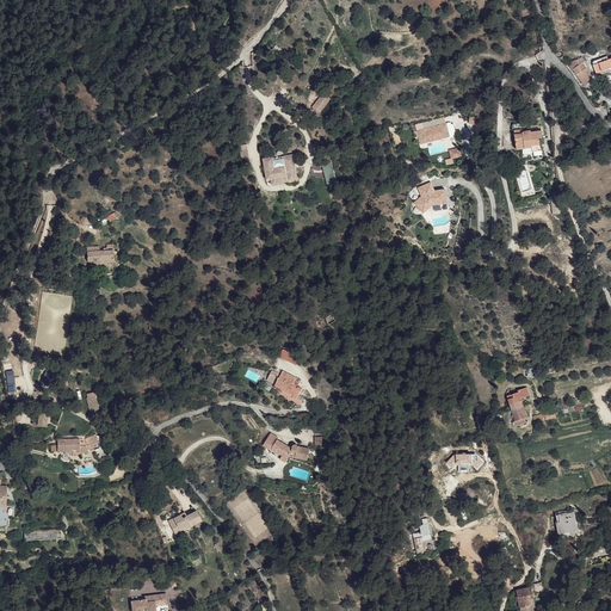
[(610,57),(593,66),(599,79),(610,73),(610,57)]
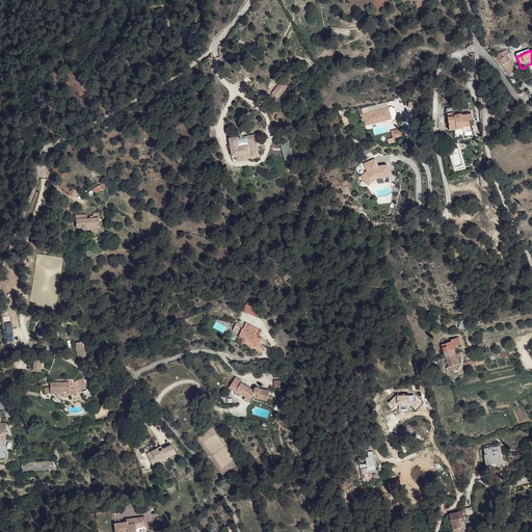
[(502,52),(495,56),(498,61),(499,60),(503,65),(502,65),(506,71),(513,65),(509,60),(510,59),(507,54),(505,56),(502,52)]
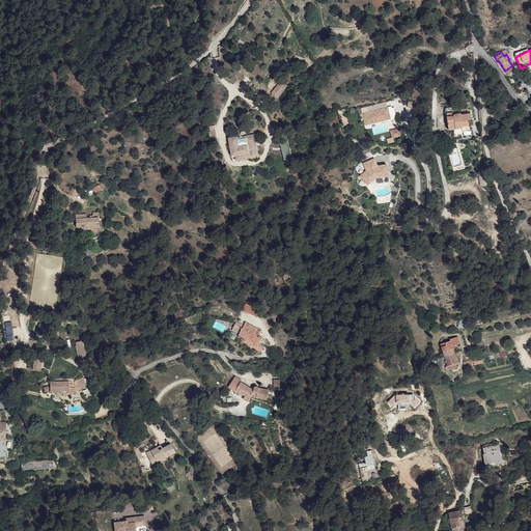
[(283,91),(288,86),(281,80),(276,85),(283,91)]
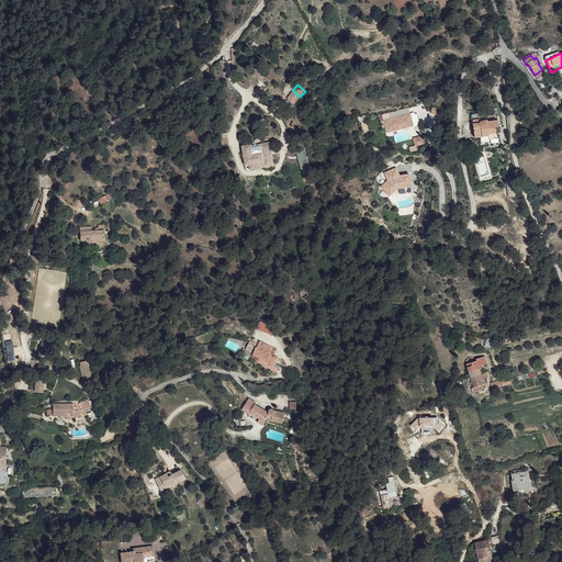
[(434,94),(433,107),(445,108),(446,94),(434,94)]
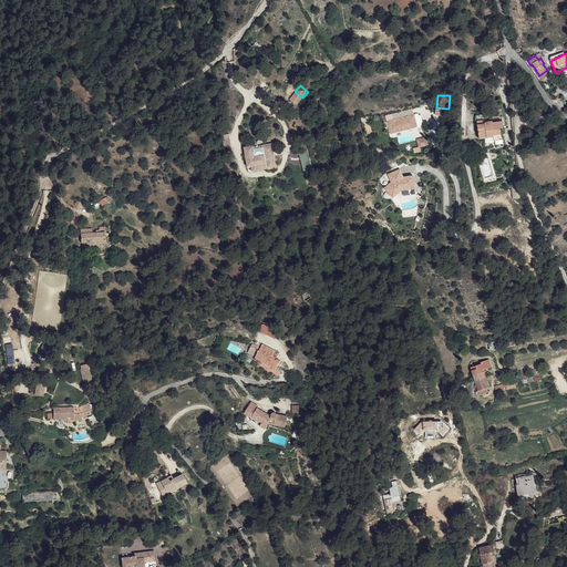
[(387,122),(389,126),(390,134),(416,126),(413,114),(387,122)]
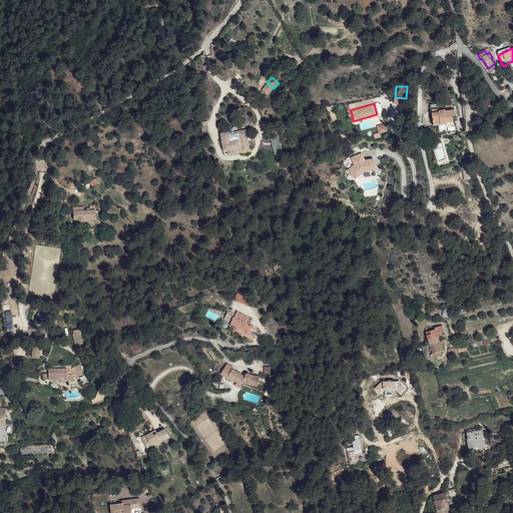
[(432,109),(434,125),(438,125),(447,123),(447,127),(455,126),(454,116),(456,116),(455,110),(446,111),(446,110),(439,110),(438,108),(432,109)]
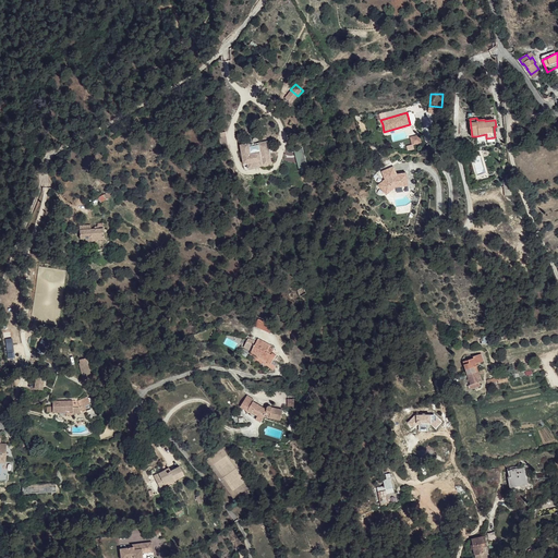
[(486,134),(476,136),(477,144),(487,142),(486,138),(486,134)]
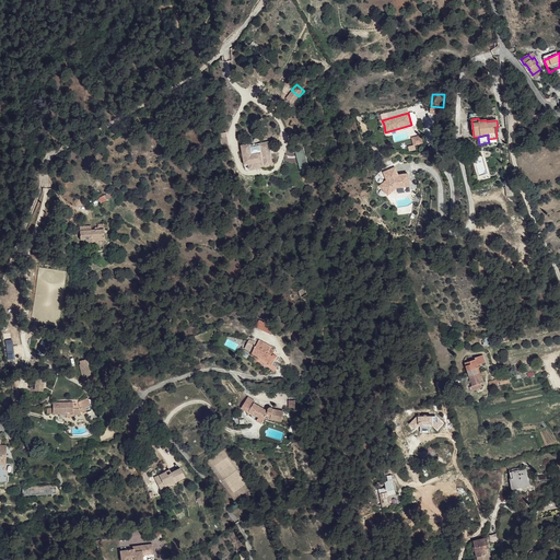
[(249,143),(242,146),(245,164),(263,161),(264,166),(272,165),(269,141),(251,146),(249,143)]
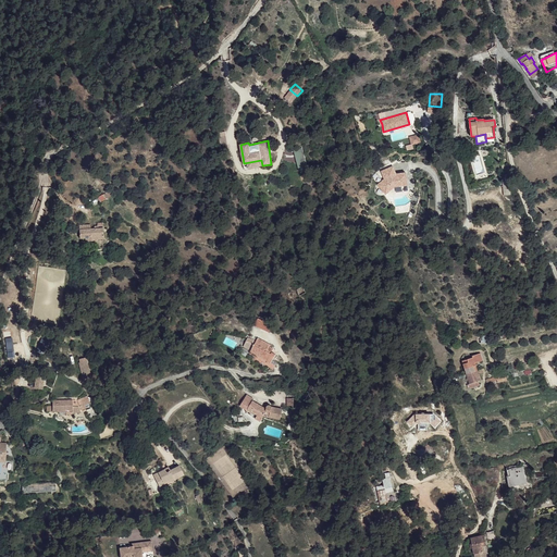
[(301,147),(293,149),(298,169),(307,166),(301,147)]
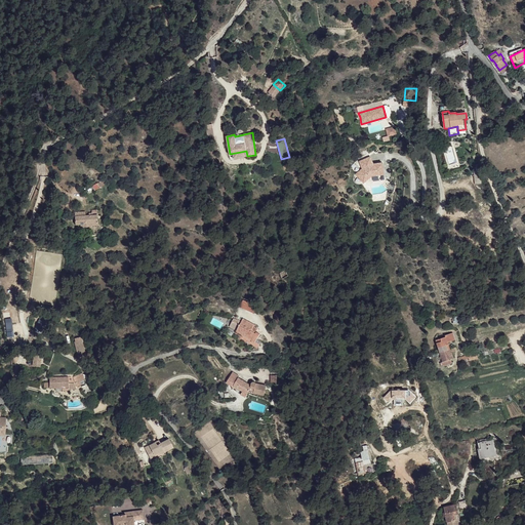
[(363,168),(357,173),(363,182),(372,173),(372,176),(385,174),(382,163),(373,164),(372,165),(369,158),(360,161),(363,168)]
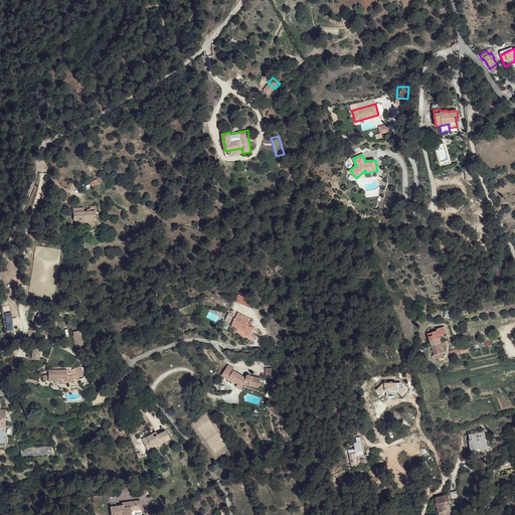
[(464,159),(465,168),(472,167),(471,158),(468,158),(464,159)]
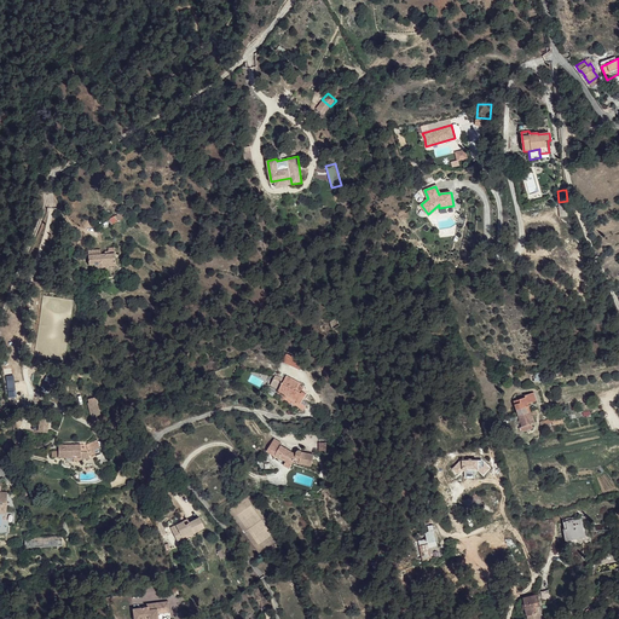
[(439,204),(428,214),(429,215),(439,208),(439,204)]
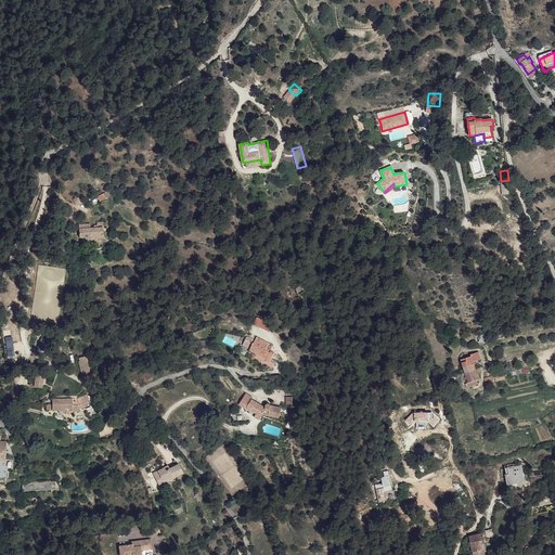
[(98,196),(100,202),(111,194),(108,190),(106,191),(98,196)]
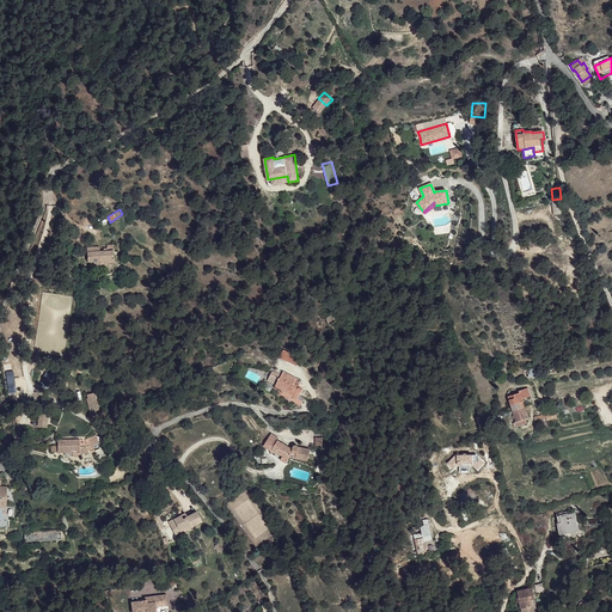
[(87,248),(87,262),(95,262),(95,265),(115,262),(114,245),(108,245),(108,248),(104,249),(104,251),(101,251),(99,248),(87,248)]
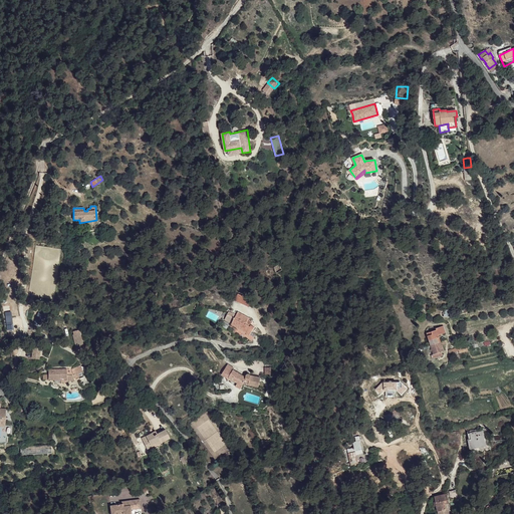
[(273,267),(276,273),(282,270),(279,264),(273,267)]
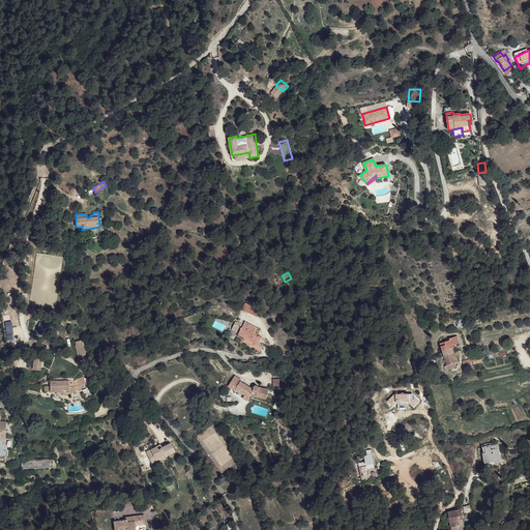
[(245,302),(242,310),(257,317),(260,310),(245,302)]
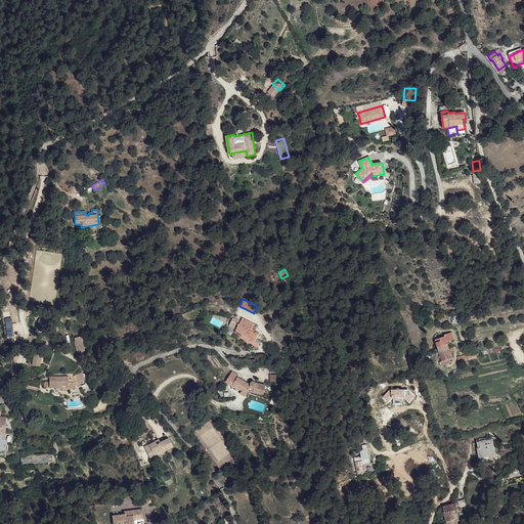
[(233,317),(229,325),(236,330),(236,331),(255,342),(259,334),(256,332),(258,329),(255,326),(255,324),(249,321),(248,322),(244,319),(241,318),(239,320),(233,317)]
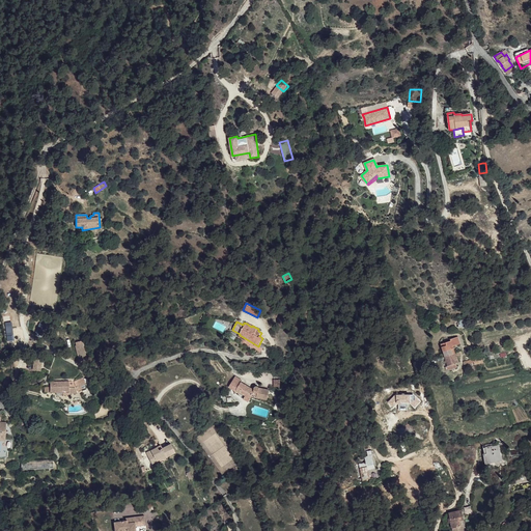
[(34,334),(40,337),(46,326),(39,323),(34,334)]
